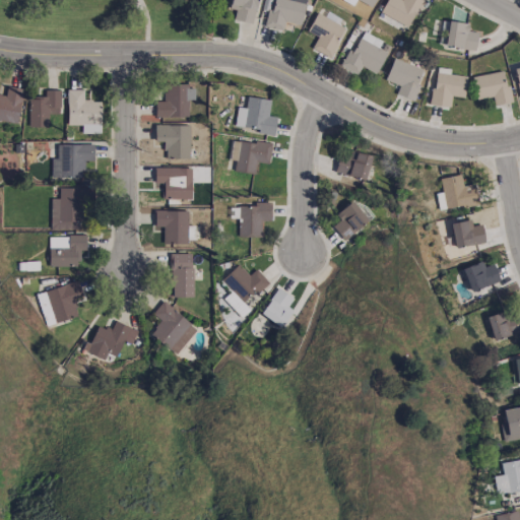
[(230,0),(228,8),(235,10),(233,19),(251,23),(256,0),(230,0)]
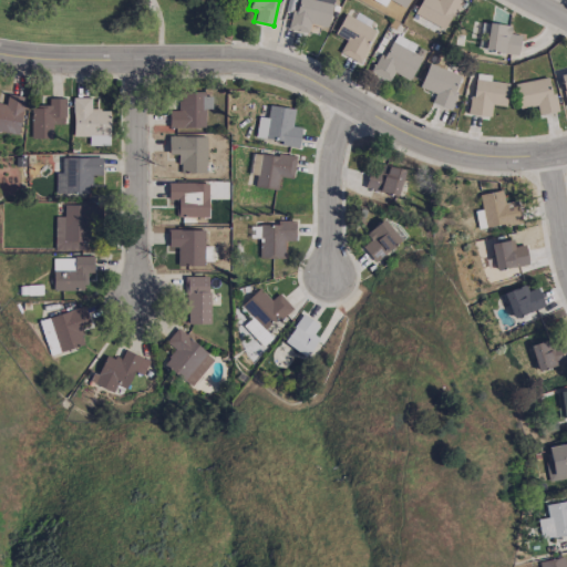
[(332,0),(297,0),(296,11),(291,10),(287,29),(307,33),(309,23),(327,28),(332,0)]
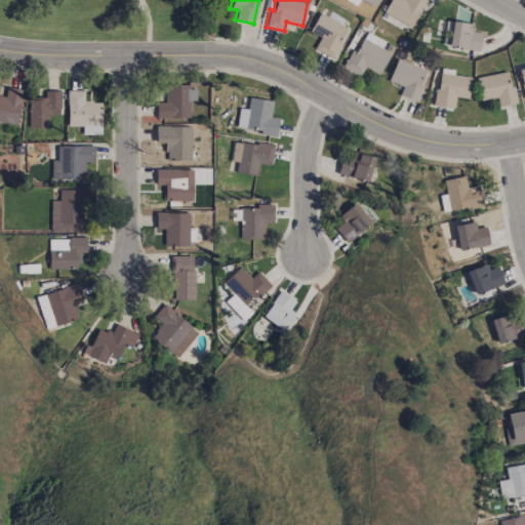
[(426,0),(389,0),(382,13),(412,28),(426,0)]
